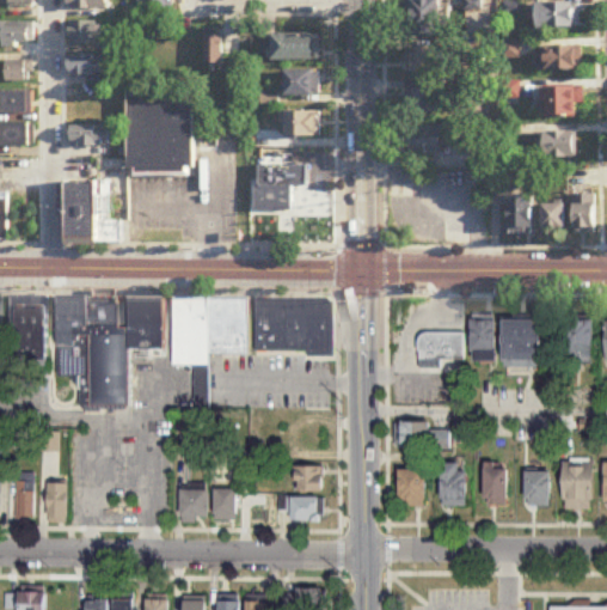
[(405,0),(405,34),(437,34),(437,0),(405,0)]
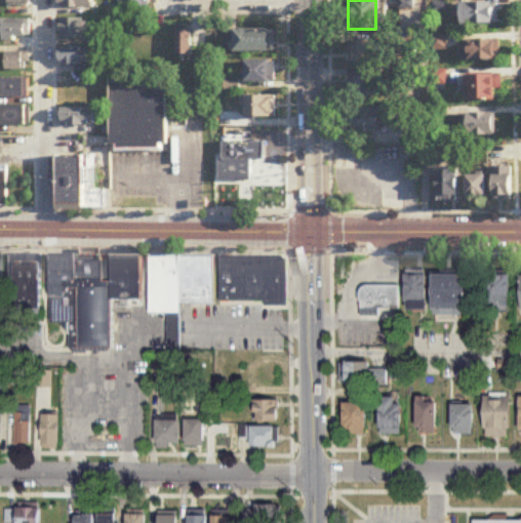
[(457,1),(457,25),(493,25),(493,1),(457,1)]
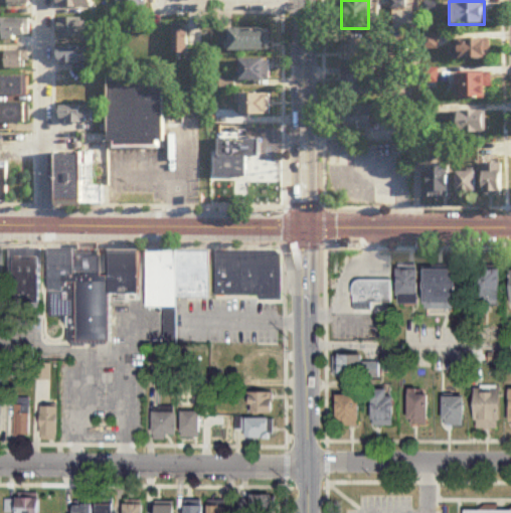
[(78,17),(53,17),(53,37),(78,37),(78,17)]
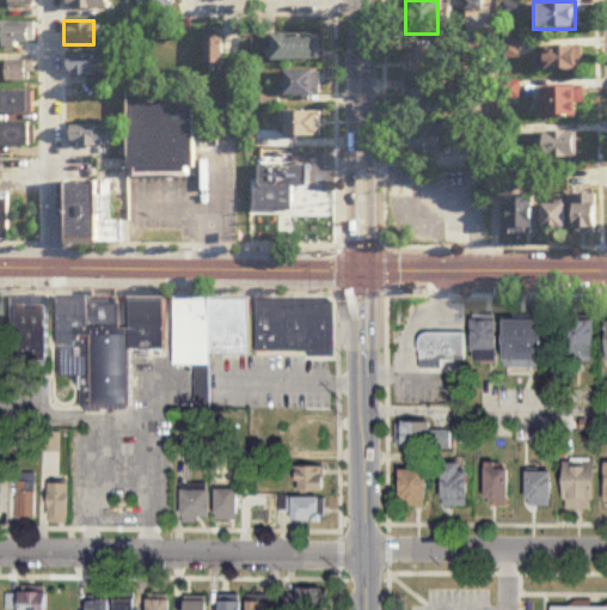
[(0,46),(28,47),(28,23),(0,22),(0,46)]
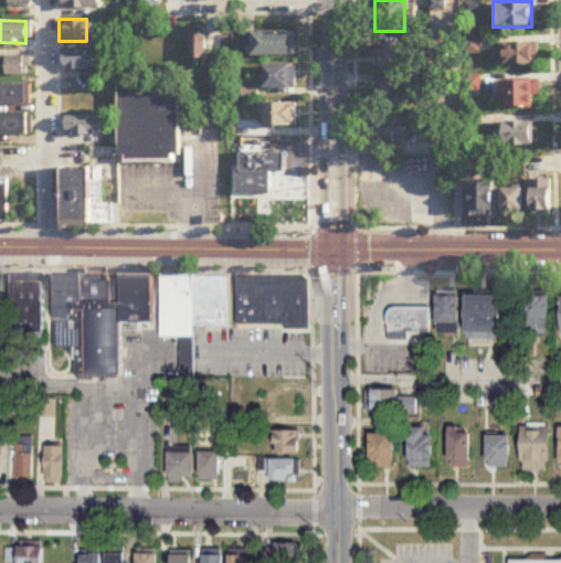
[(201,57),(201,31),(186,31),(186,57),(201,57)]
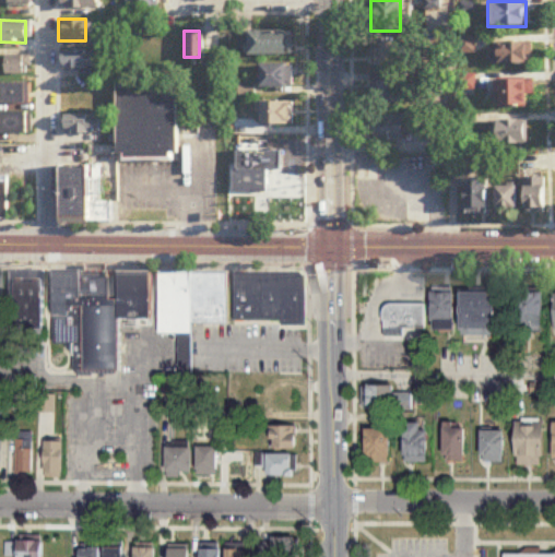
[(245,31),(245,56),(287,55),(287,31),(245,31)]
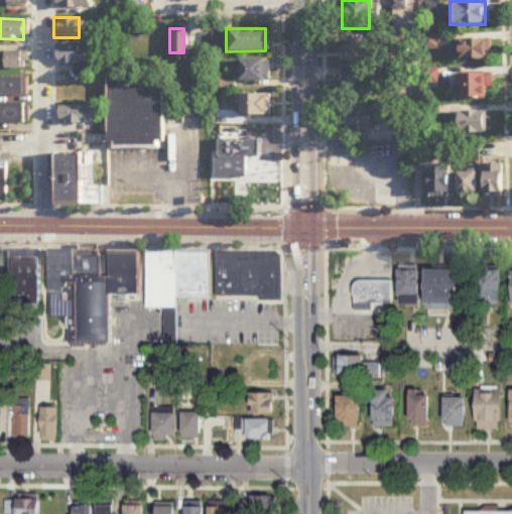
[(488,38),(456,38),(456,58),(488,58),(488,38)]
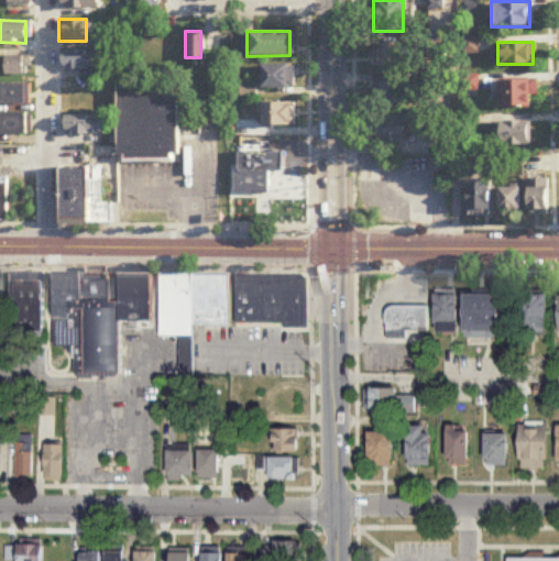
[(370,66),(403,66),(403,44),(370,44),(370,66)]
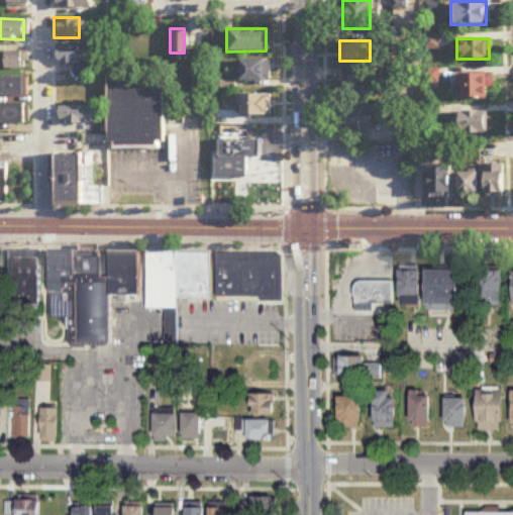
[(82,46),(54,46),(54,63),(82,63),(82,46)]
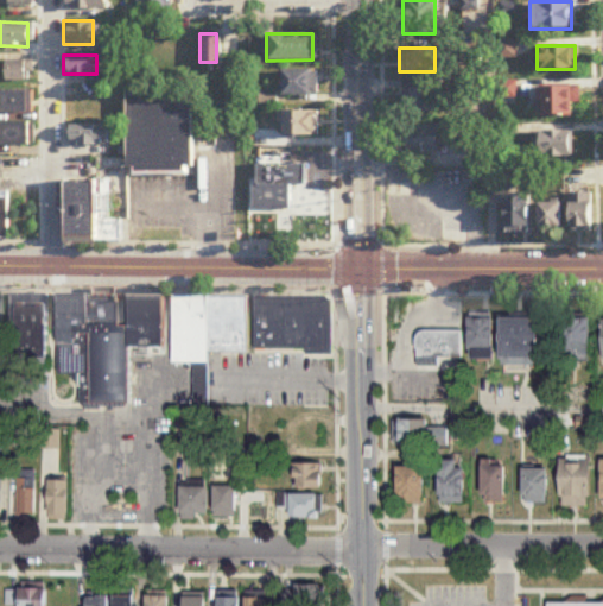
[(27,61),(1,61),(1,81),(27,81),(27,61)]
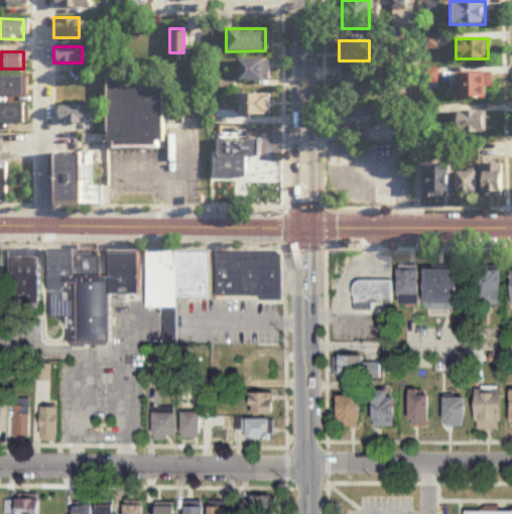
[(266,81),(266,59),(237,59),(237,81),(266,81)]
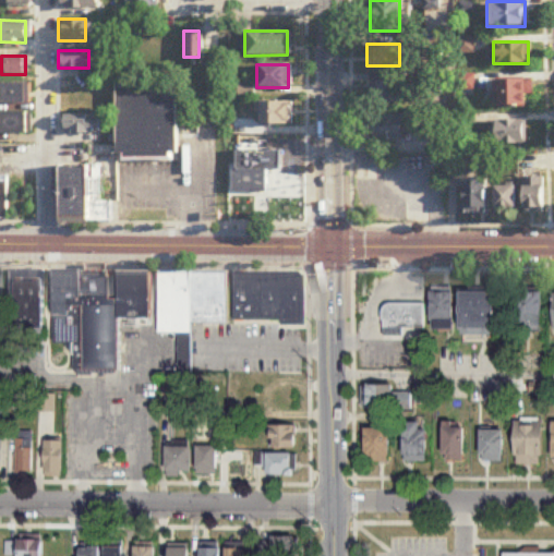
[(528,107),(528,80),(493,80),(493,107),(528,107)]
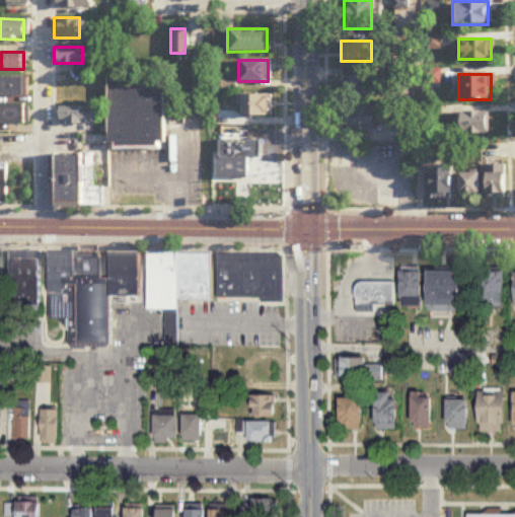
[(347,96),(375,96),(375,76),(347,76),(347,96)]
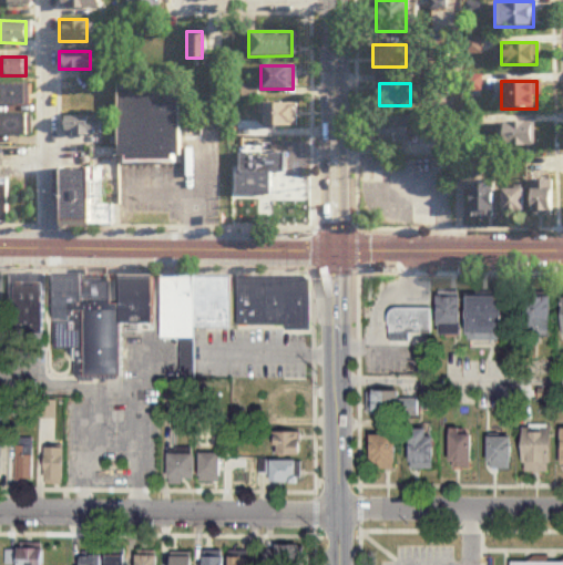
[(28,84),(0,84),(0,105),(28,105),(28,84)]
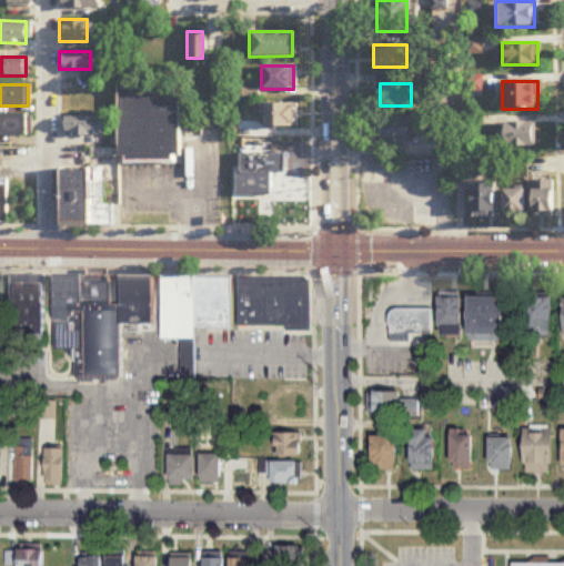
[(114,87),(116,164),(177,164),(175,86),(114,87)]
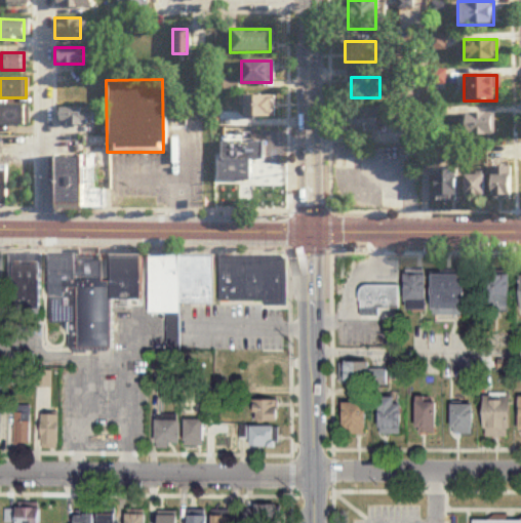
[(271,95),(243,95),(243,118),(271,118),(271,95)]
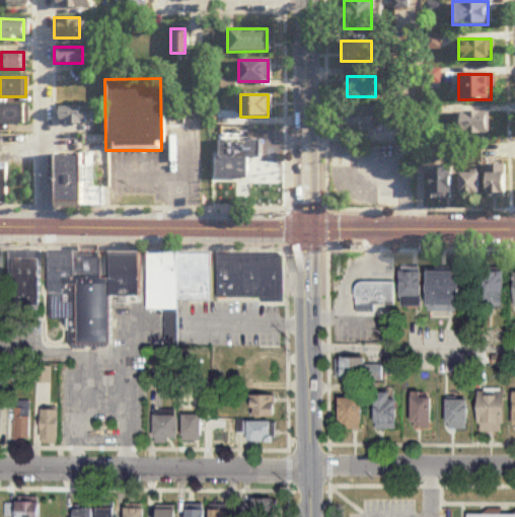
[(0,123),(25,124),(25,104),(0,104),(0,123)]
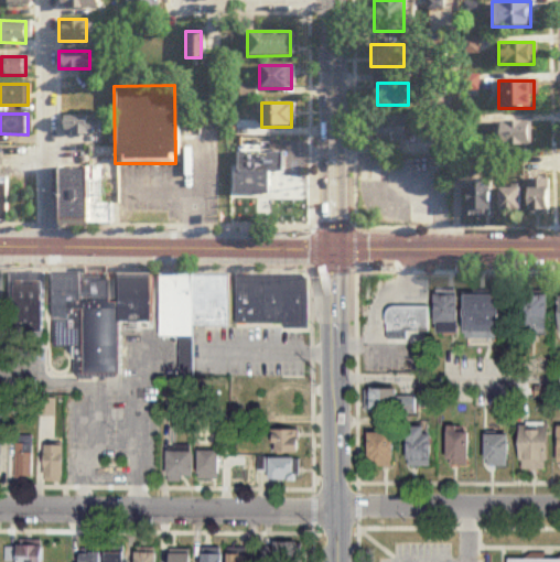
[(96,116),(61,116),(61,133),(96,133),(96,116)]
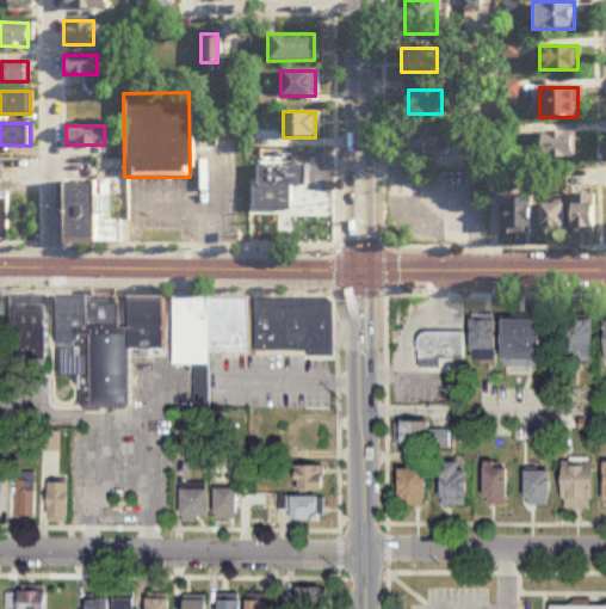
[(401,155),(446,155),(446,127),(401,127),(401,155)]
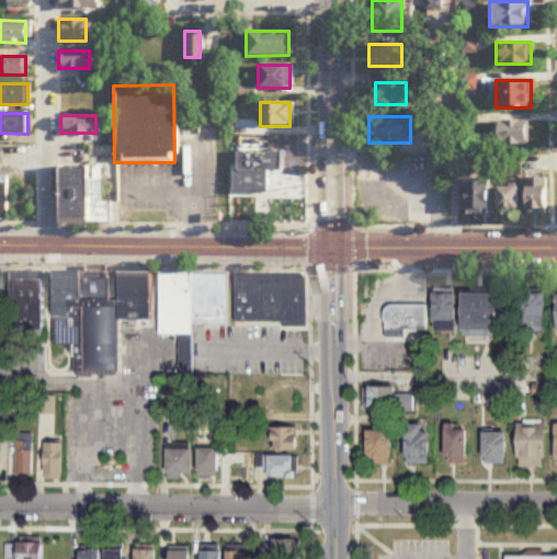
[(524,121),(497,121),(497,146),(524,146),(524,121)]
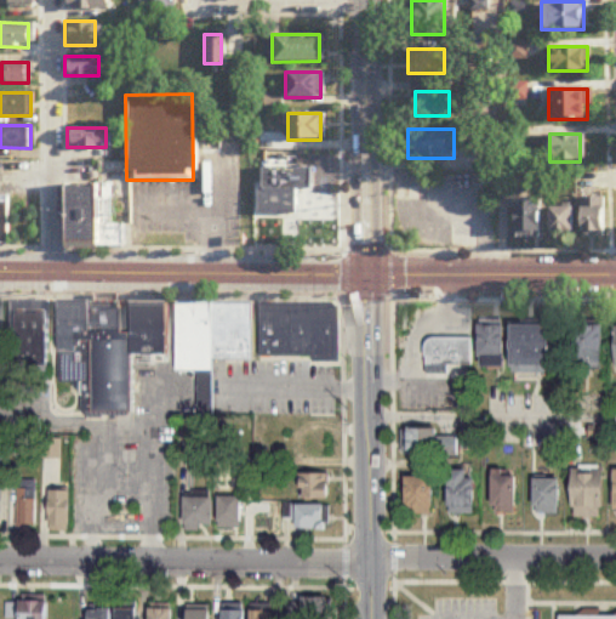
[(62,185),(63,248),(119,246),(119,223),(108,223),(107,160),(95,160),(96,185),(62,185)]
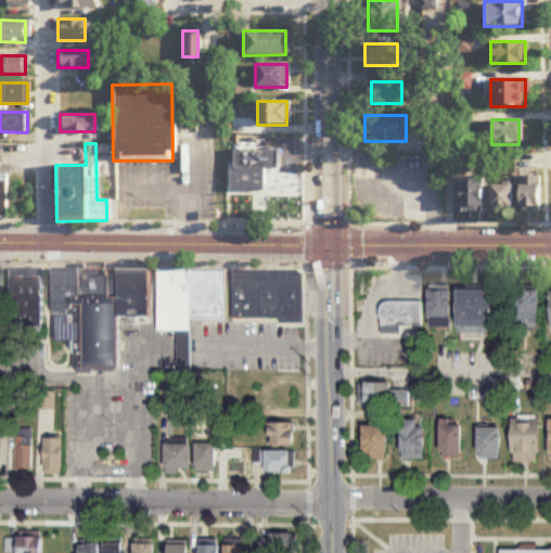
[(227,169),(227,191),(263,192),(264,169),(227,169)]
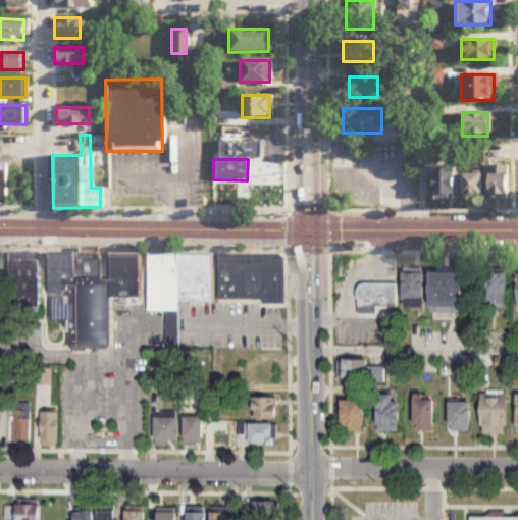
[(505,166),(486,166),(486,200),(505,200),(505,166)]
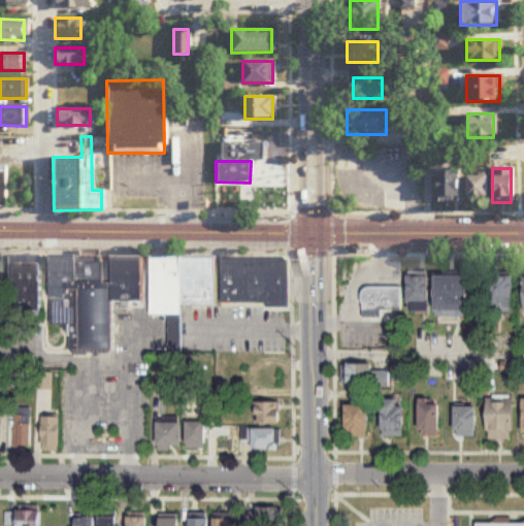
[(436,202),(457,202),(457,174),(436,174),(436,202)]
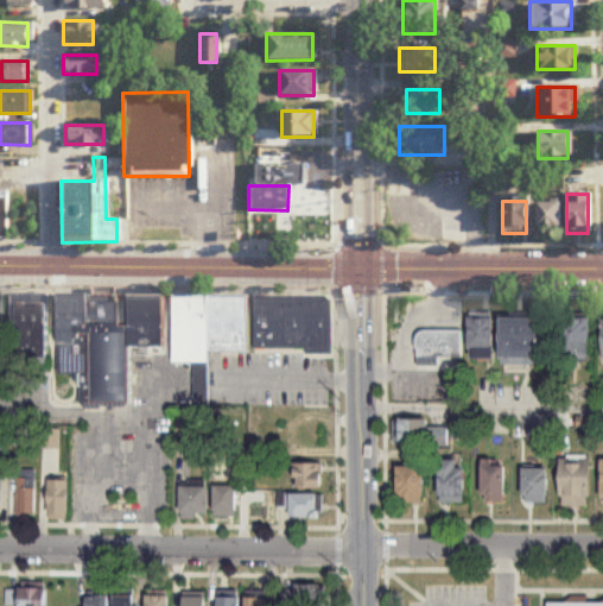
[(557,203),(534,203),(534,228),(557,228),(557,203)]
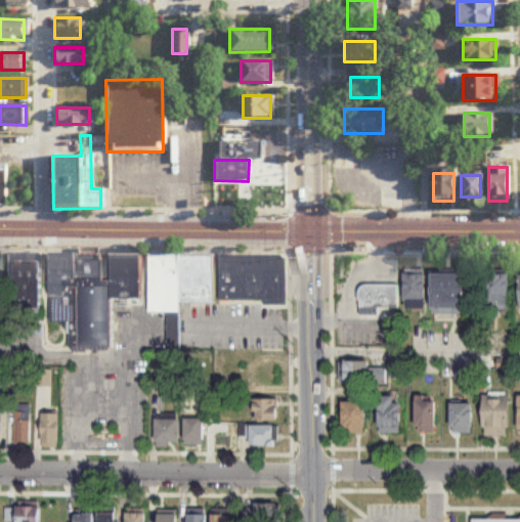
[(83,345),(83,351),(71,351),(71,344),(65,344),(65,319),(46,319),(46,251),(75,252),(75,254),(74,345),(83,345)]
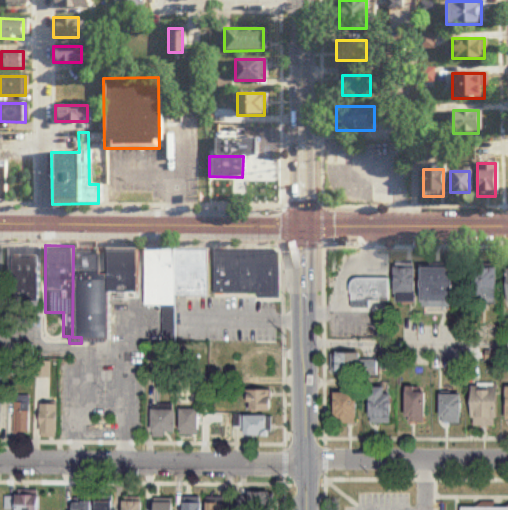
[(37,247),(9,247),(9,309),(37,309),(37,247)]
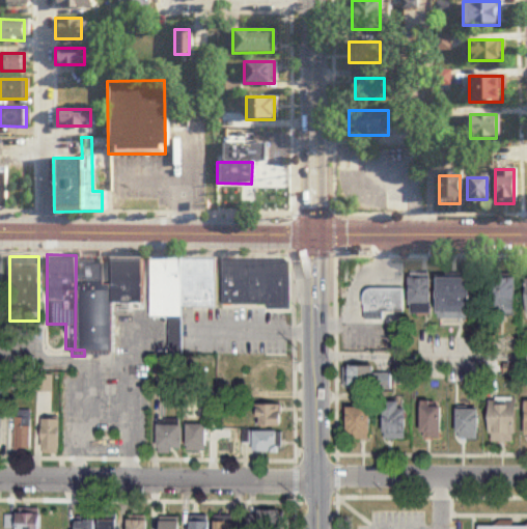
[(75,350),(84,350),(110,351),(110,302),(110,257),(76,257),(75,350)]
